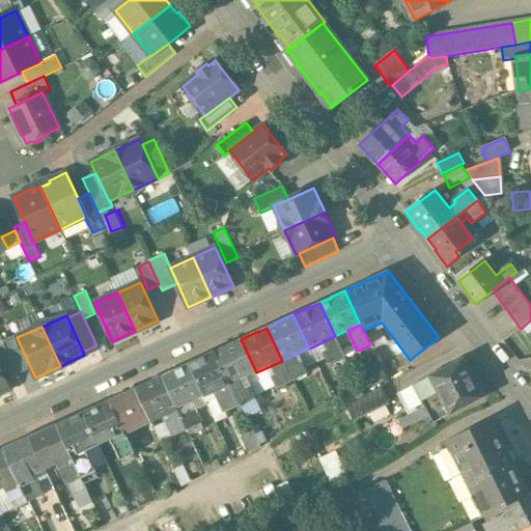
[(29,369),(14,336),(2,340),(4,343),(18,374),(29,369)]
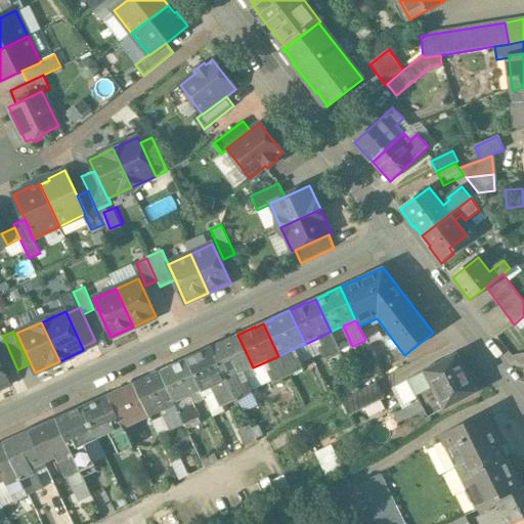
[(331,332),(320,337),(324,346),(321,348),(325,357),(340,351),(331,332)]
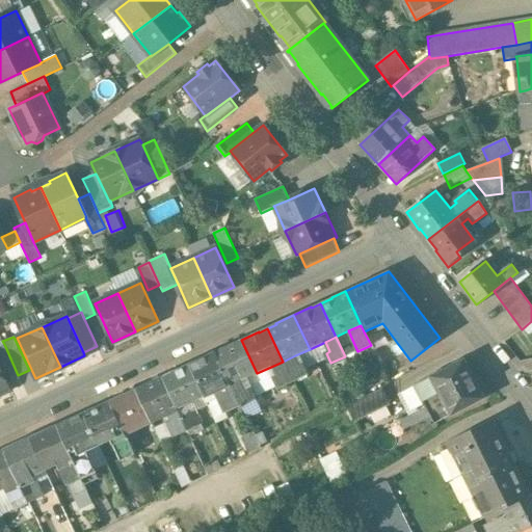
[(241,340),(223,347),(223,348),(215,352),(231,386),(241,380),(257,373),(241,340)]
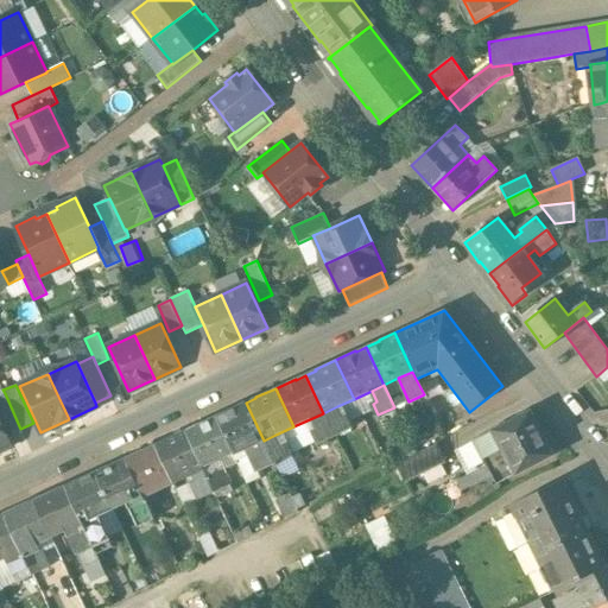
[(20,429),(5,393),(0,396),(0,423),(7,439),(23,432),(20,429)]
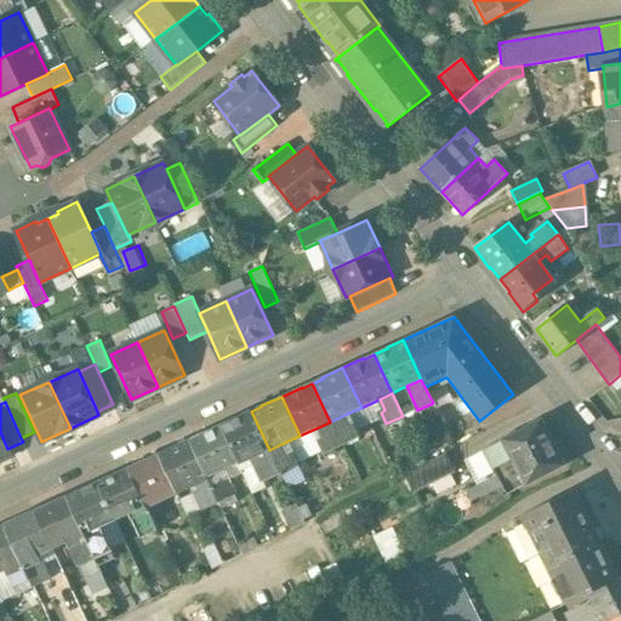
[(251,411),(241,416),(240,415),(220,425),(239,463),(252,457),(269,450),(251,411)]
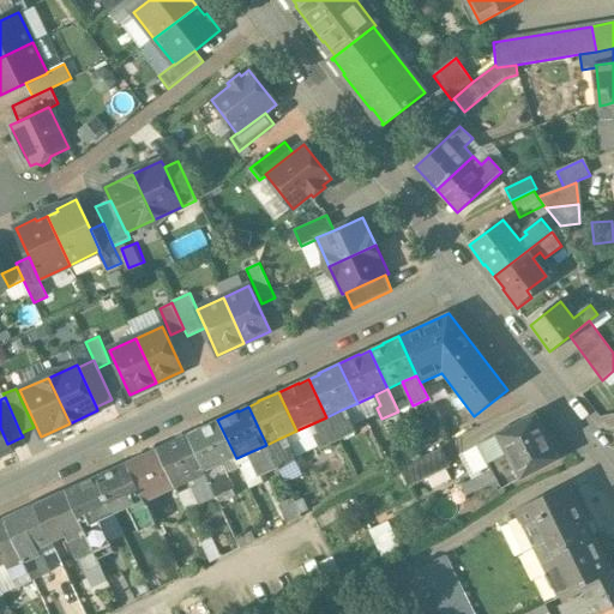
[(345,421),(341,410),(326,417),(337,439),(356,431),(350,419),(345,421)]
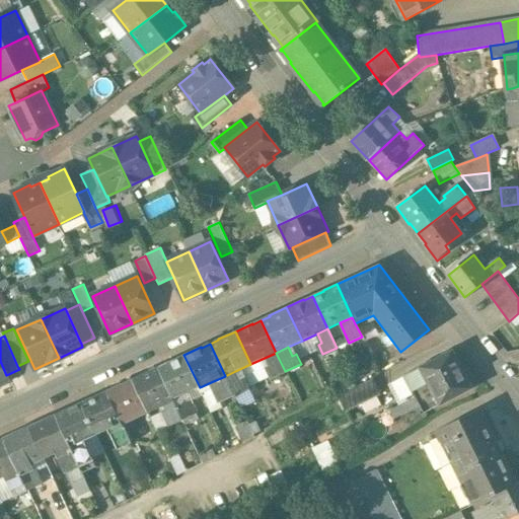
[(452,351),(404,376),(389,384),(400,404),(416,396),(424,413),(471,388),(452,351)]
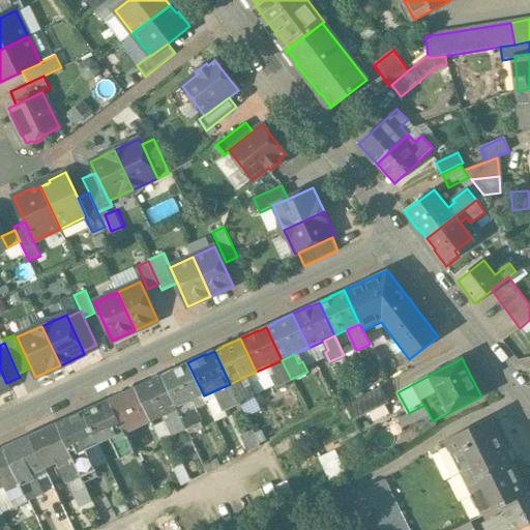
[(291,379),(282,360),(272,364),(276,374),(273,375),(277,385),(291,379)]
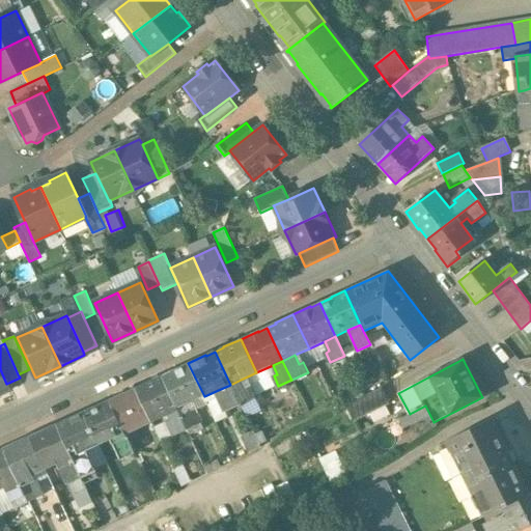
[(188,363),(170,371),(170,372),(162,376),(177,409),(189,403),(204,396),(188,363)]
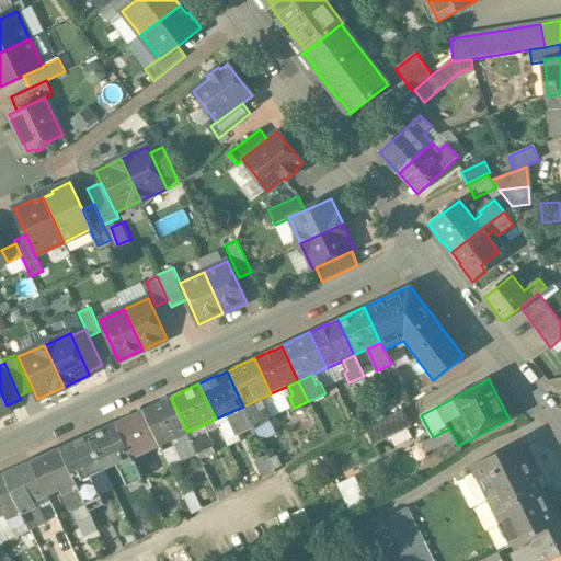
[(0,390),(0,415),(10,412),(7,405),(0,390)]
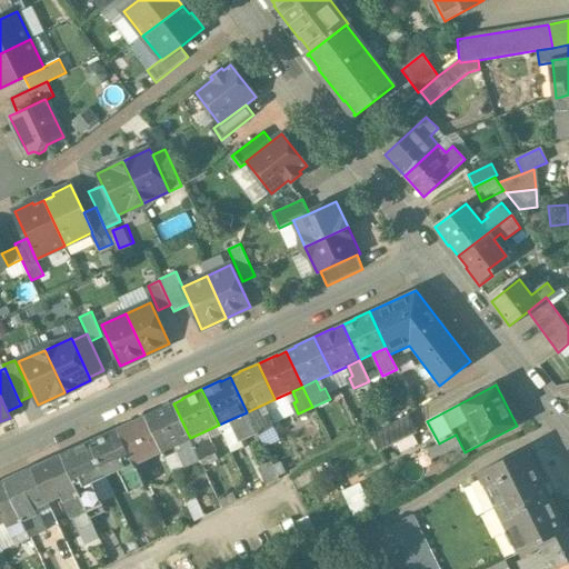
[(173,403),(165,408),(163,407),(145,416),(161,451),(179,443),(190,438),(173,403)]
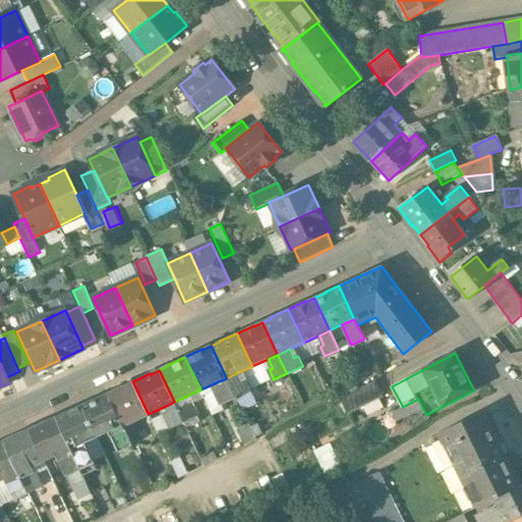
[(246,380),(241,382),(237,373),(226,378),(236,398),(251,390),(246,380)]
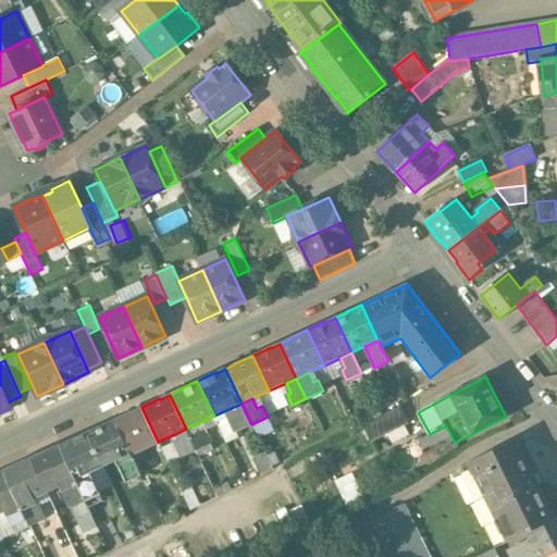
[(242,404),(226,410),(236,431),(251,424),(242,404)]
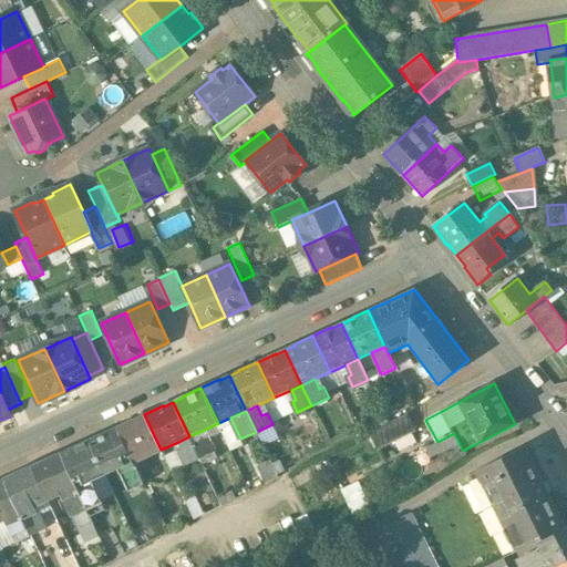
[(144,414),(124,423),(125,424),(116,428),(133,463),(145,457),(161,450),(144,414)]
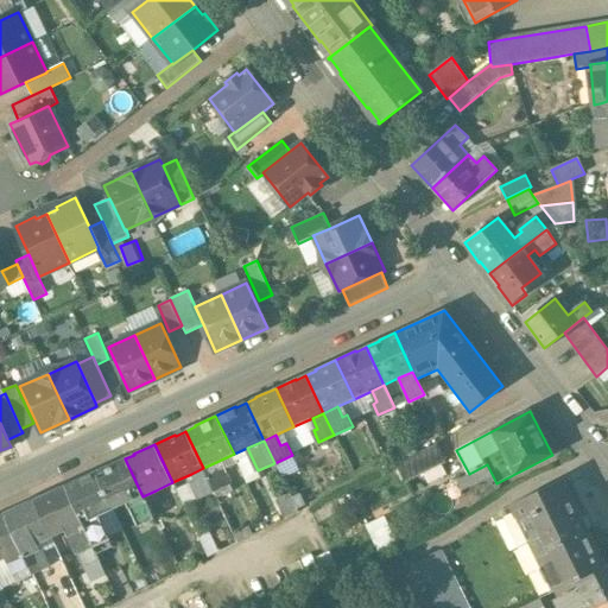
[(435,444),(396,464),(405,481),(444,461),(435,444)]
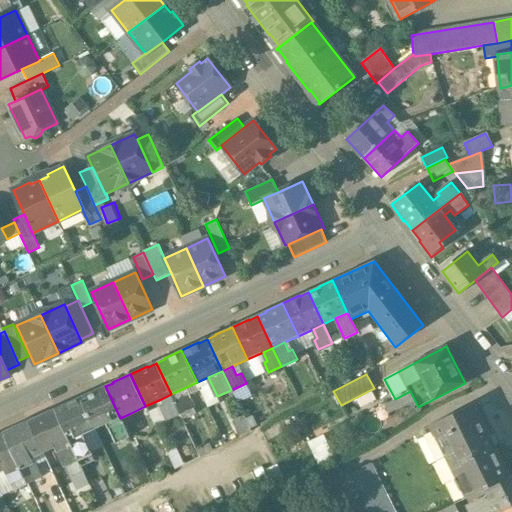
[(105,386),(95,391),(95,390),(79,397),(94,430),(107,424),(120,418),(105,386)]
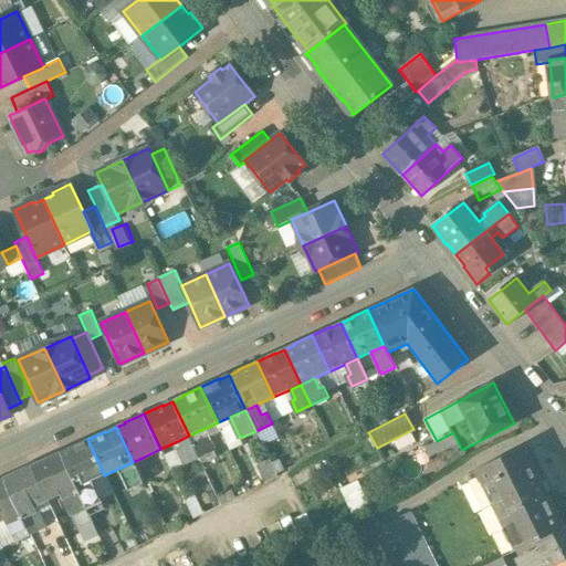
[(206,441),(201,430),(189,436),(199,457),(215,450),(210,439),(206,441)]
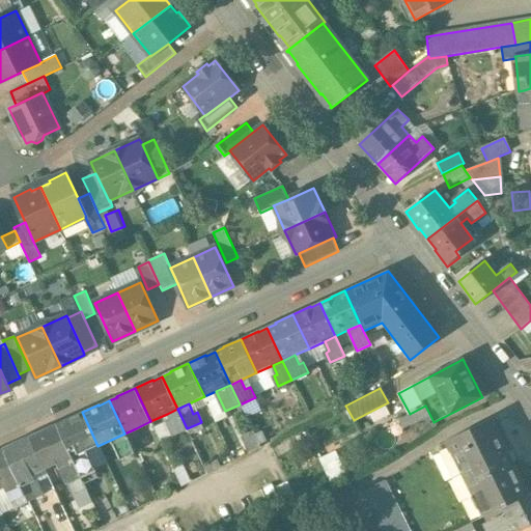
[(177,409),(167,414),(171,423),(168,425),(173,435),(187,428),(177,409)]
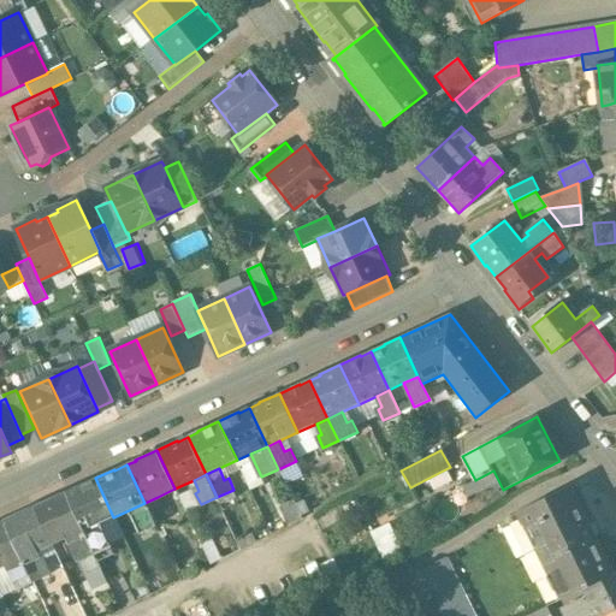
[(95,478),(77,486),(77,487),(65,493),(82,532),(100,523),(113,517),(95,478)]
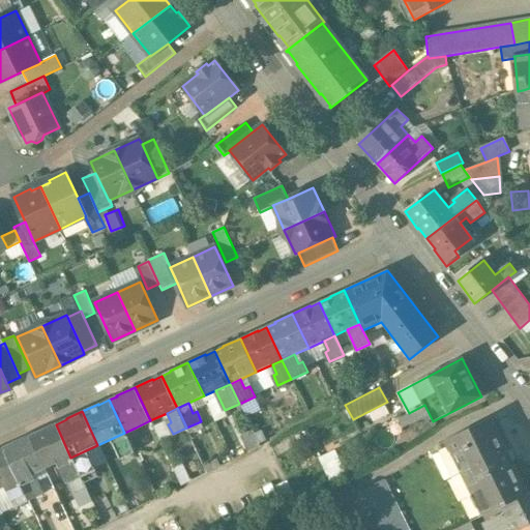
[(492,417),(445,440),(448,446),(440,450),(453,477),(462,473),(483,517),(503,506),(529,494),(492,417)]
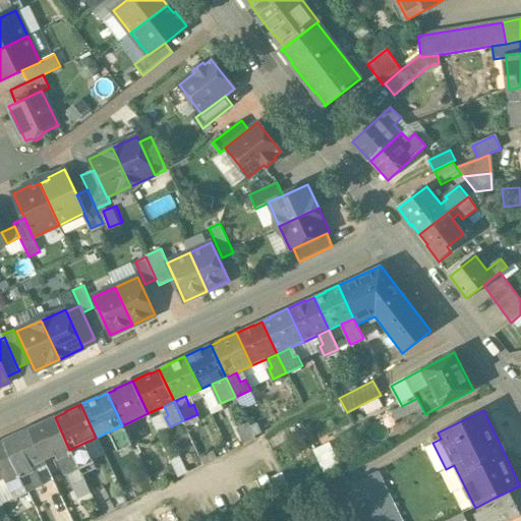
[(55,417),(47,421),(46,420),(29,428),(44,462),(57,455),(69,450),(55,417)]
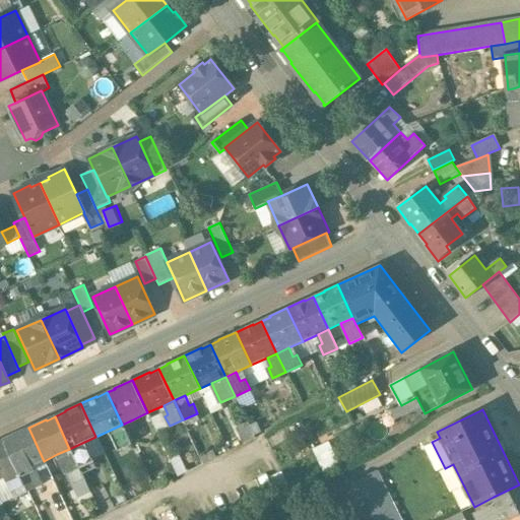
[(133,419),(122,425),(131,444),(146,437),(142,427),(137,429),(133,419)]
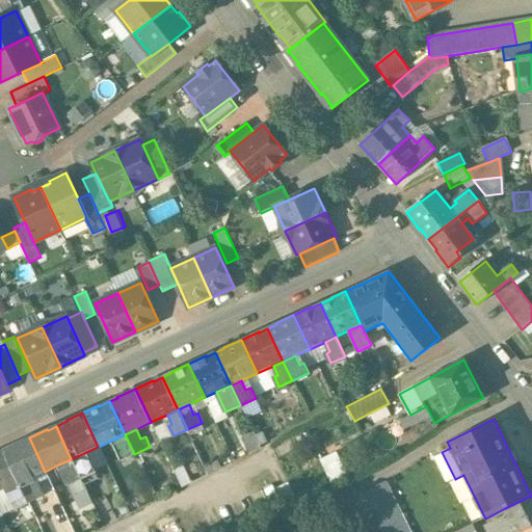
[(125,434),(111,441),(121,460),(134,454),(125,434)]
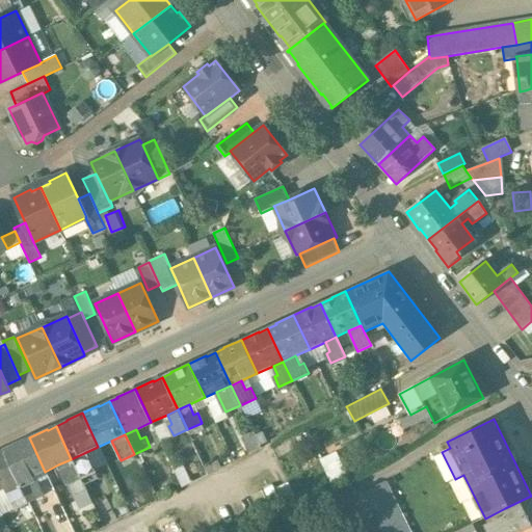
[(29,437),(10,446),(11,447),(3,451),(19,483),(33,477),(45,472),(29,437)]
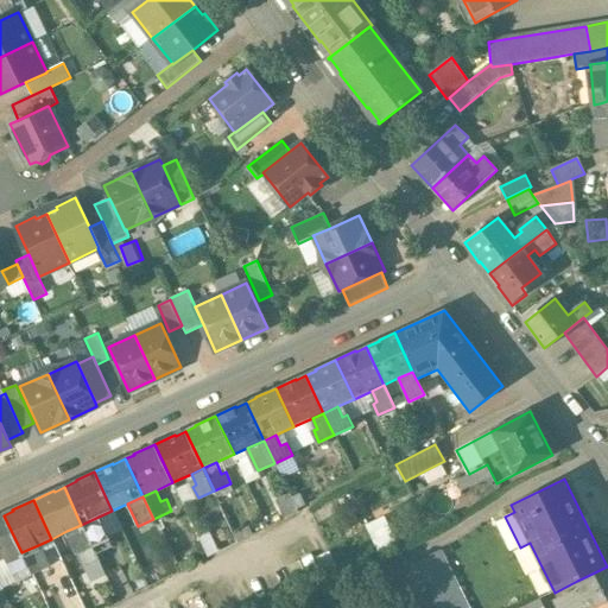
[(367,520),(378,546),(398,539),(387,513),(367,520)]
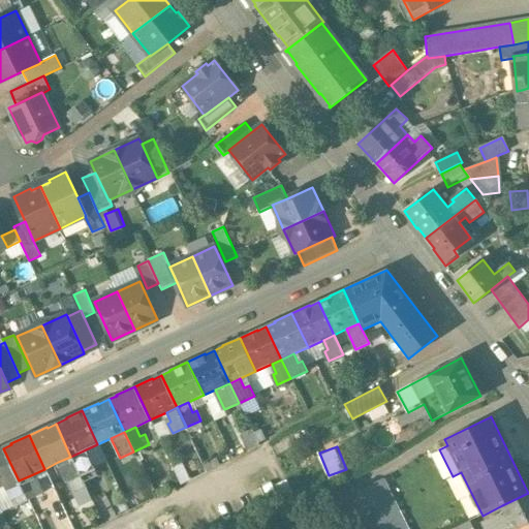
[(3,448),(0,448),(0,489),(5,487),(19,480),(3,448)]
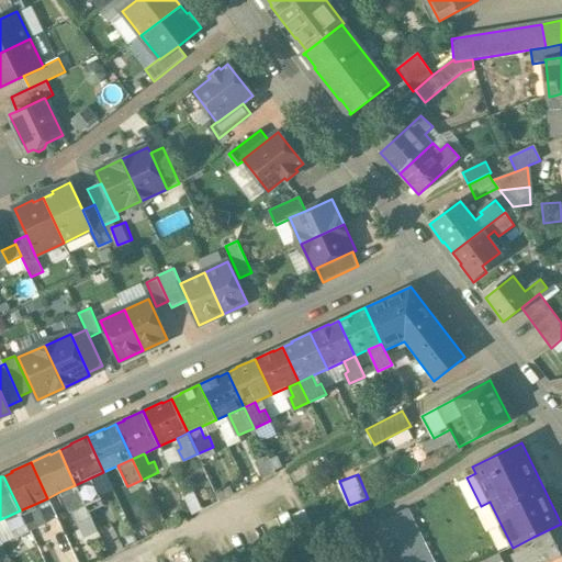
[(91,478),(75,485),(85,506),(101,498),(91,478)]
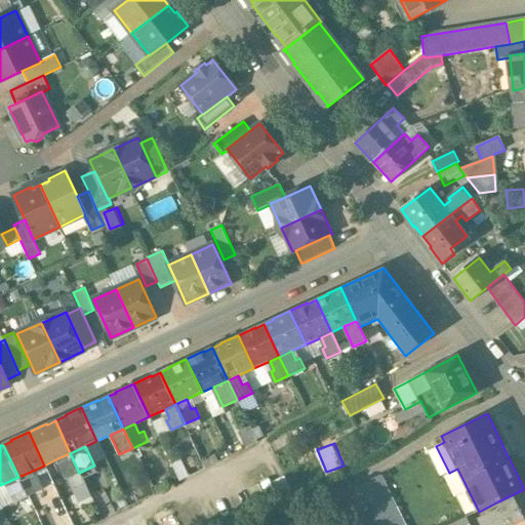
[(70,453),(57,458),(72,490),(85,484),(79,473),(70,453)]
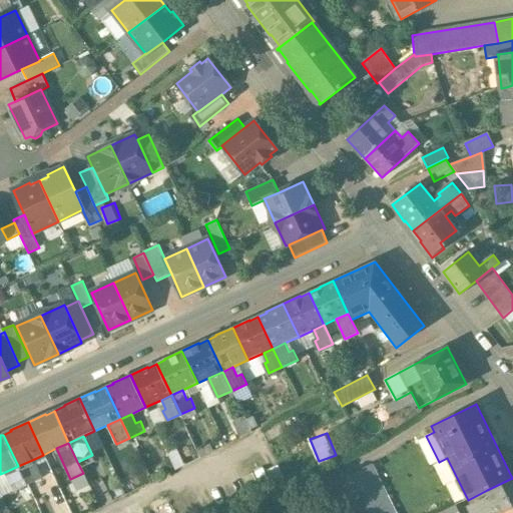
[(32,460),(18,466),(26,485),(41,478),(32,460)]
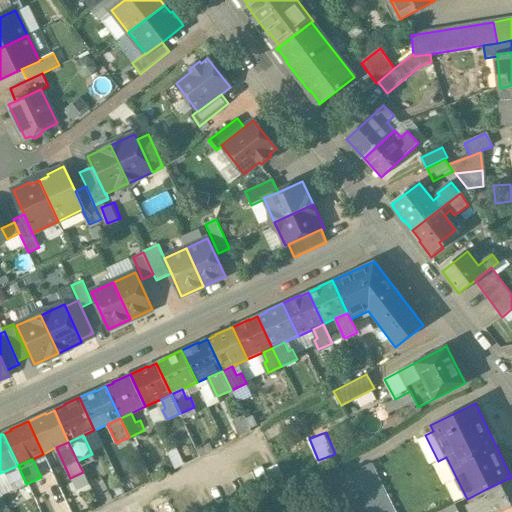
[(395,511),(371,463),(349,473),(368,511),(395,511)]
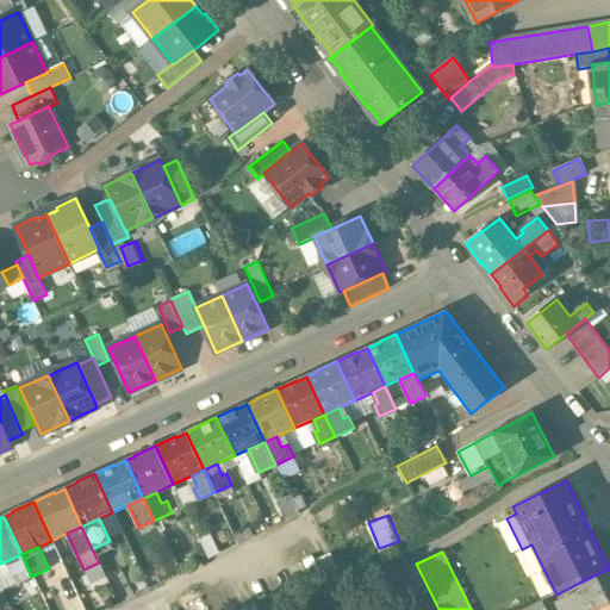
[(22,554),(6,561),(17,584),(31,577),(22,554)]
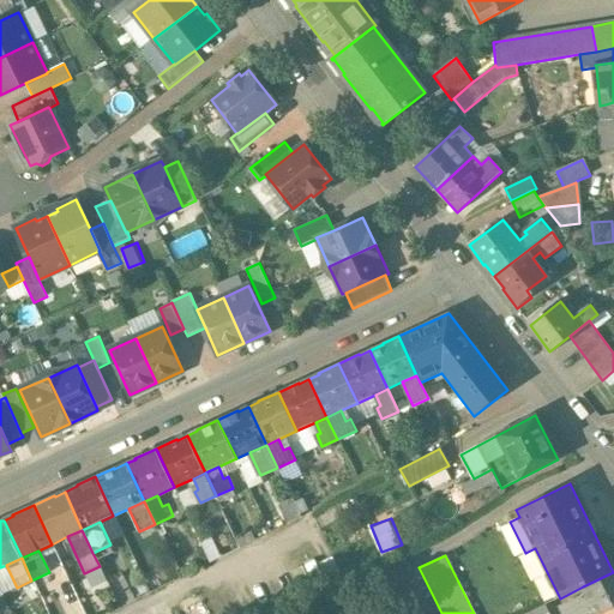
[(613,571),(613,572),(583,587),(585,594),(560,606),(563,613),(589,613),(594,612),(595,613),(599,613),(613,606),(613,571)]
